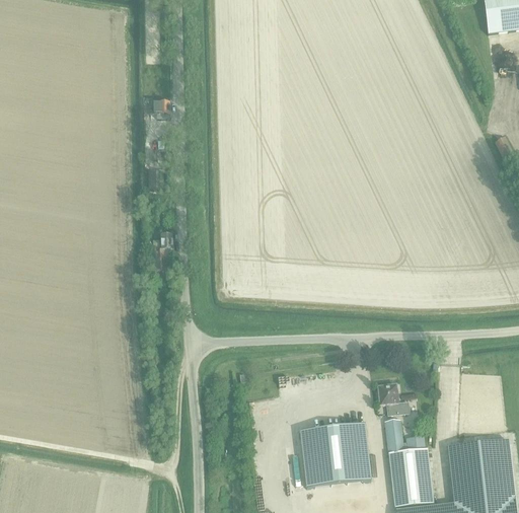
[(518,26),(518,0),(483,0),(487,31),(518,26)]
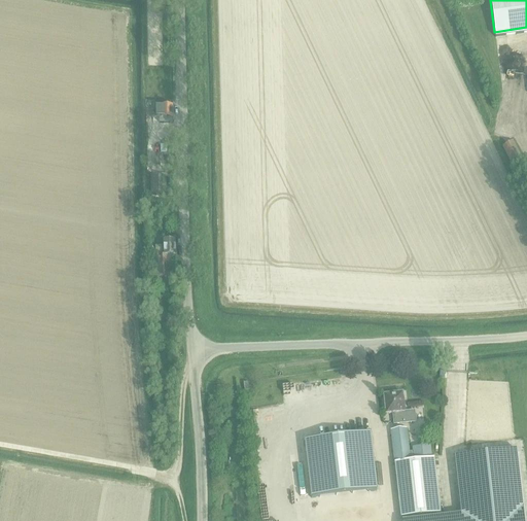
[(166,117),(173,117),(173,112),(173,100),(154,100),(154,110),(152,110),(152,112),(165,112),(166,117)]
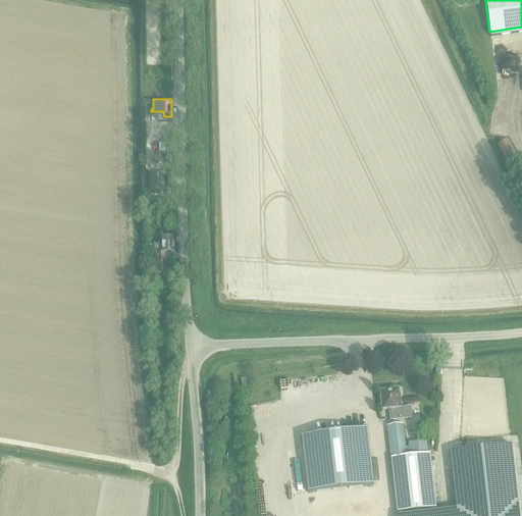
[(506,154),(515,149),(508,134),(498,139),(506,154)]
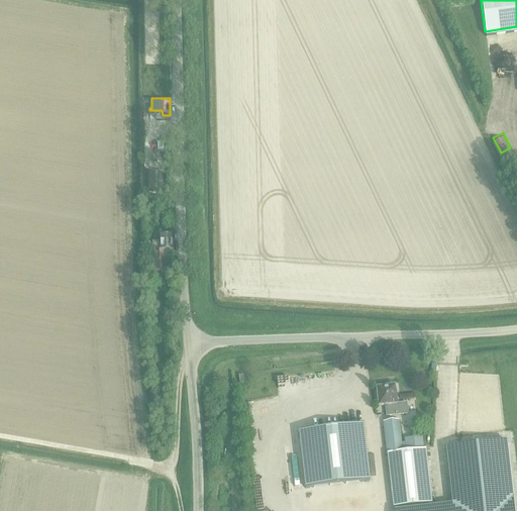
[(152,235),(152,241),(172,240),(172,229),(161,229),(161,234),(152,235)]
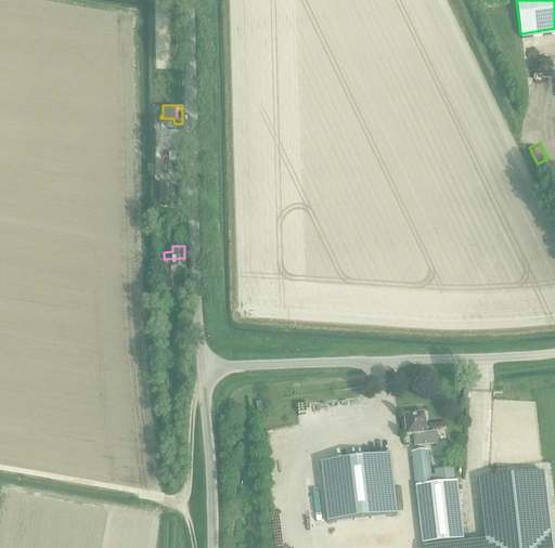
[(160,285),(172,284),(171,270),(185,270),(184,258),(164,259),(164,263),(165,263),(165,264),(159,264),(160,285)]
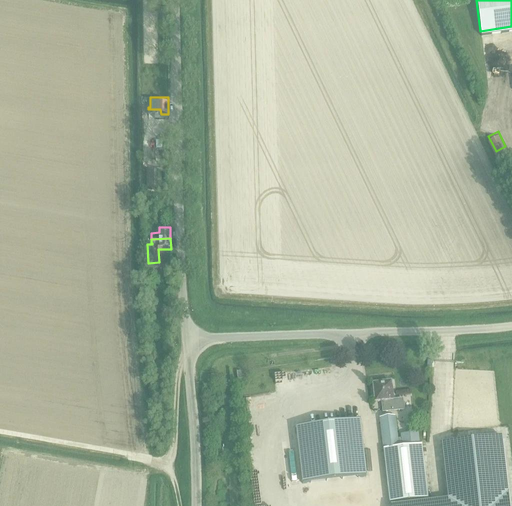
[(375,397),(382,396),(383,406),(404,404),(403,393),(393,395),(391,377),(380,378),(379,377),(376,377),(375,379),(373,379),(375,397)]
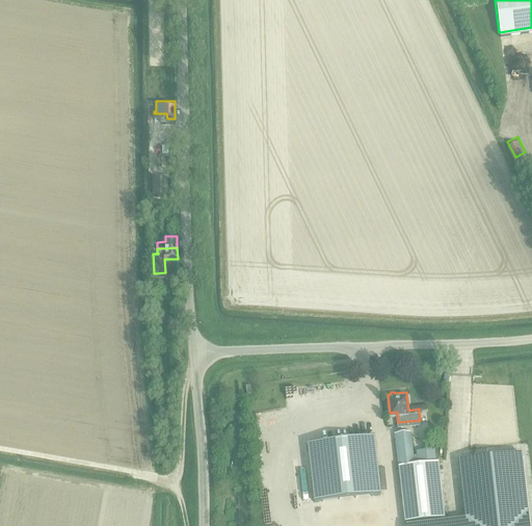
[(410,427),(395,429),(396,442),(413,440),(410,427)]
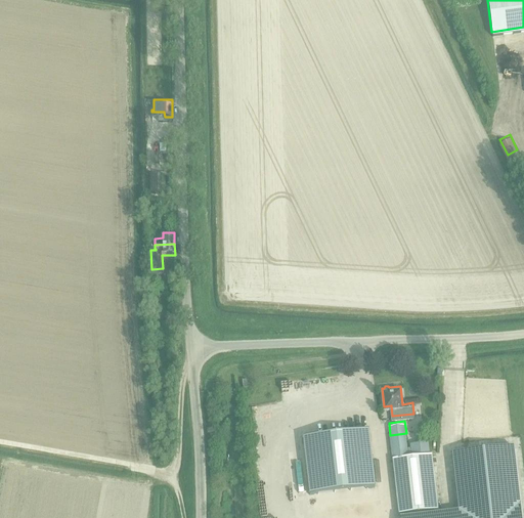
[(366,425),(301,433),(307,489),(374,482),(366,425)]
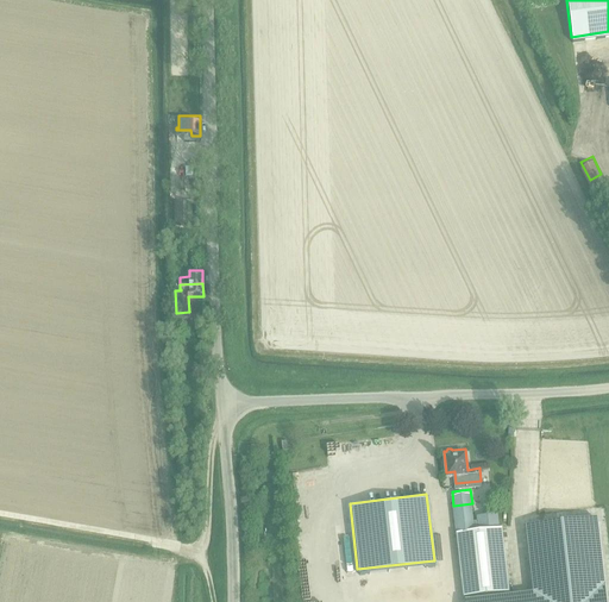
[(472,509),(454,512),(456,530),(463,593),(508,588),(512,588),(504,524),(500,525),(497,510),(477,512),(478,527),(475,527),(472,509)]
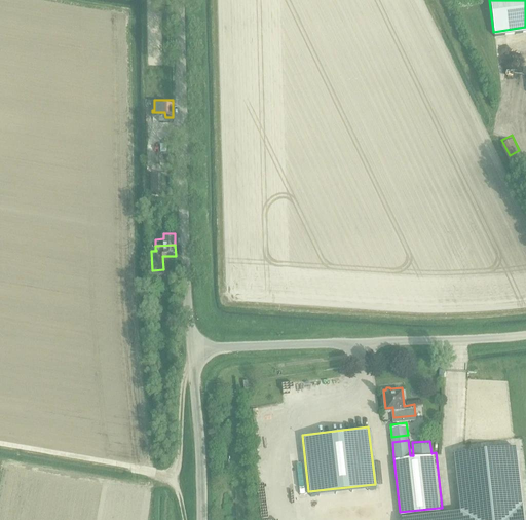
[(459,508),(400,514),(401,519),(523,519),(516,444),(453,450),(459,508)]
